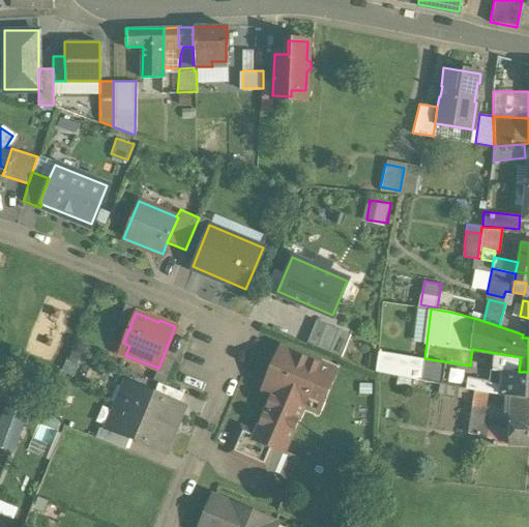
[(350,332),(316,319),(306,342),(343,356),(350,332)]
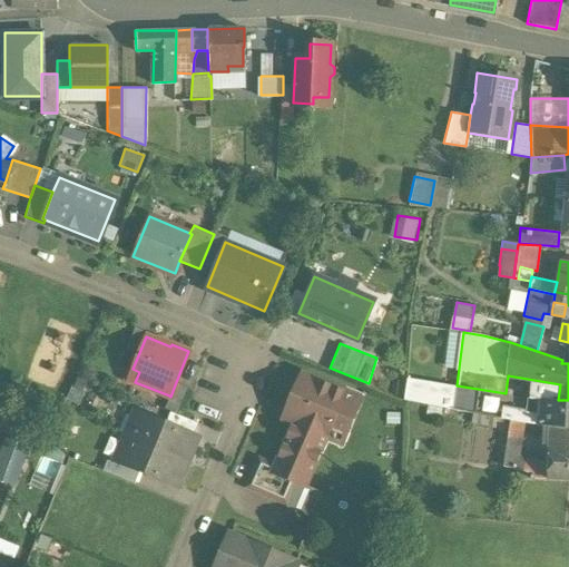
[(275,465),(272,471),(295,481),(304,485),(326,433),(323,432),(327,422),(346,430),(361,398),(301,373),(287,406),(301,411),(296,420),(294,419),(275,465)]
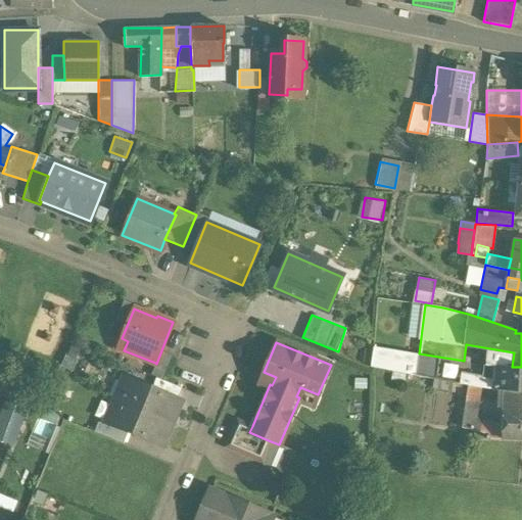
[(372,346),(360,343),(357,363),(370,366),(370,357),(372,346)]
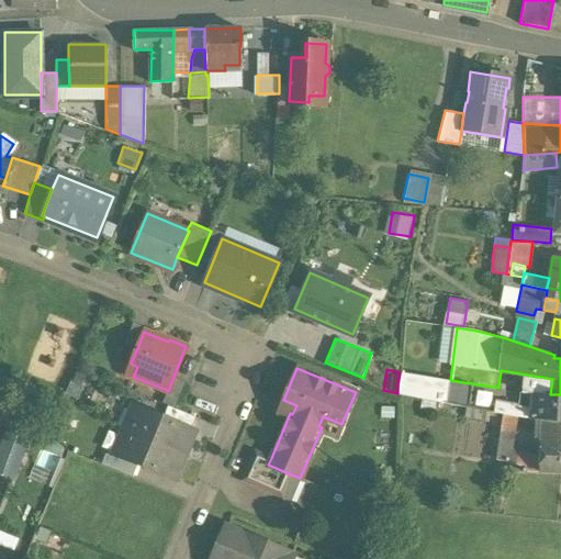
[(450,380),(400,372),(397,383),(397,393),(447,403),(450,380)]
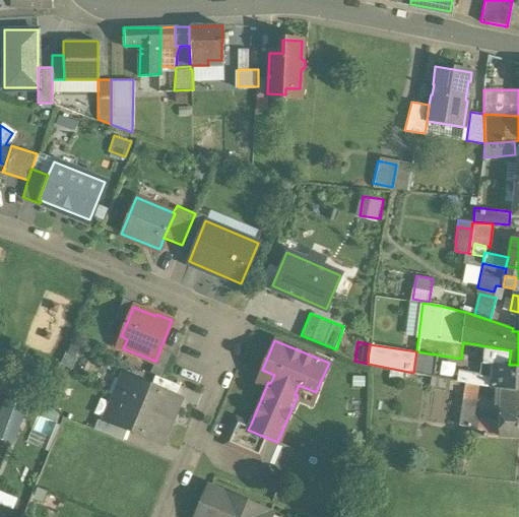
[(160,348),(155,362),(154,361),(149,372),(154,375),(161,377),(172,352),(160,348)]
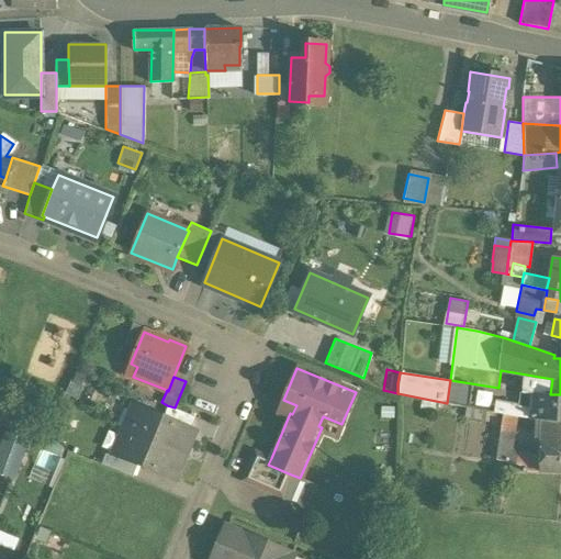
[(498,388),(450,380),(447,403),(495,412),(496,401),(498,388)]
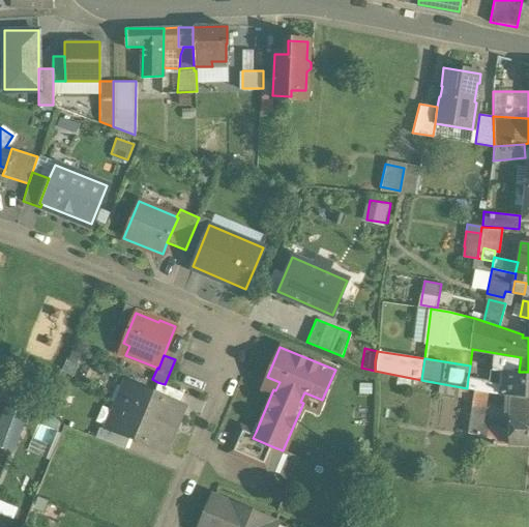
[(528,372),(519,372),(503,371),(501,385),(500,393),(510,396),(528,399),(528,372)]
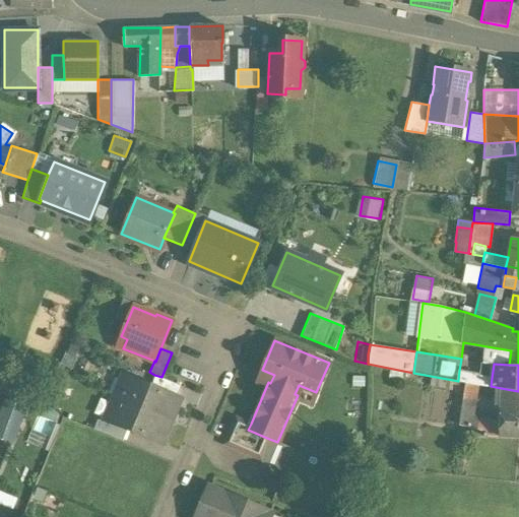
[(488,376),(459,371),(458,381),(464,382),(476,384),(491,386),(492,378),(488,376)]
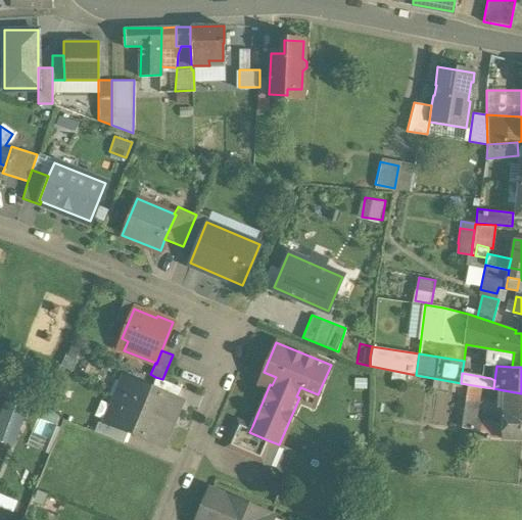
[(162,379),(155,377),(151,388),(177,399),(182,387),(162,379)]
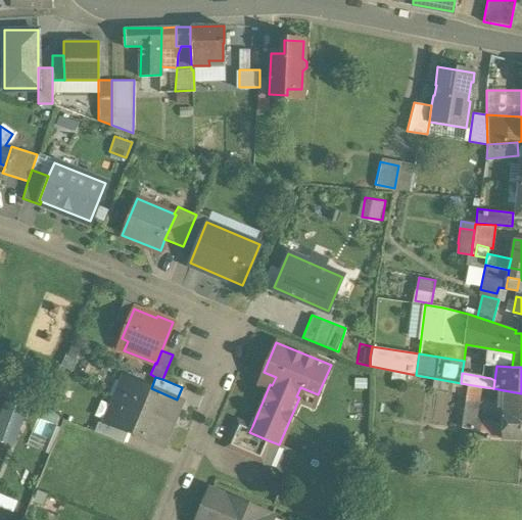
[(151,388),(128,379),(119,402),(168,421),(177,399),(151,388)]
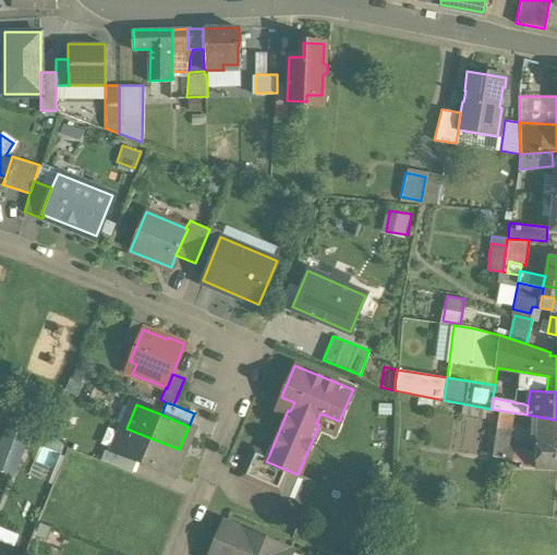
[(511,412),(498,410),(493,444),(507,446),(511,412)]
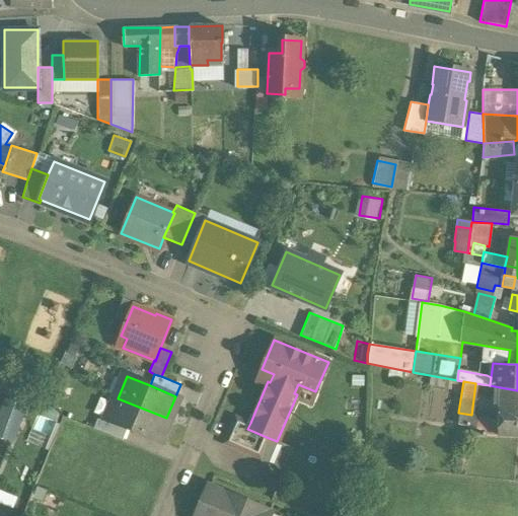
[(517,390),(500,387),(499,424),(498,435),(517,436),(517,390)]
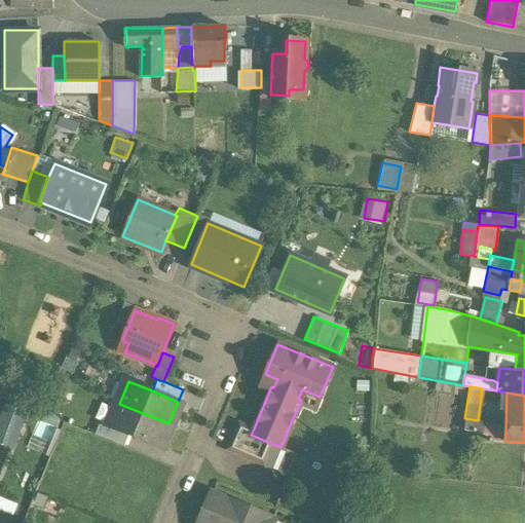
[(0,440),(17,447),(31,408),(7,399),(0,417),(0,440)]
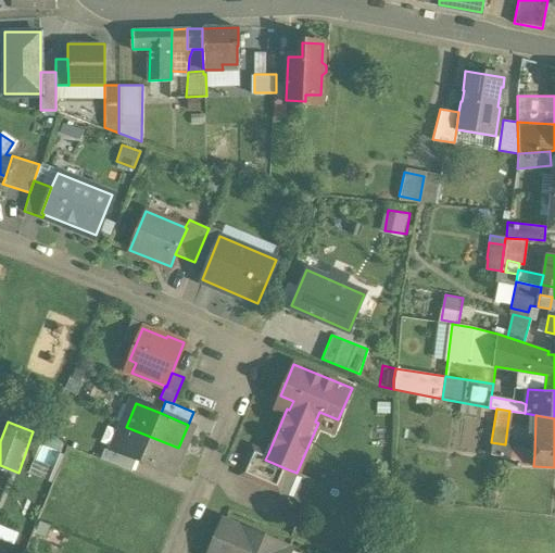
[(178,448),(126,427),(117,449),(116,450),(136,459),(168,472),(178,448)]
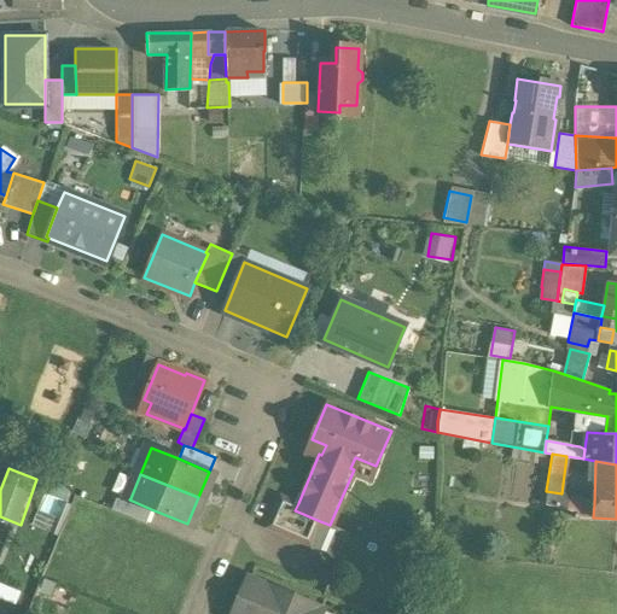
[(40,489),(29,519),(57,530),(68,500),(40,489)]
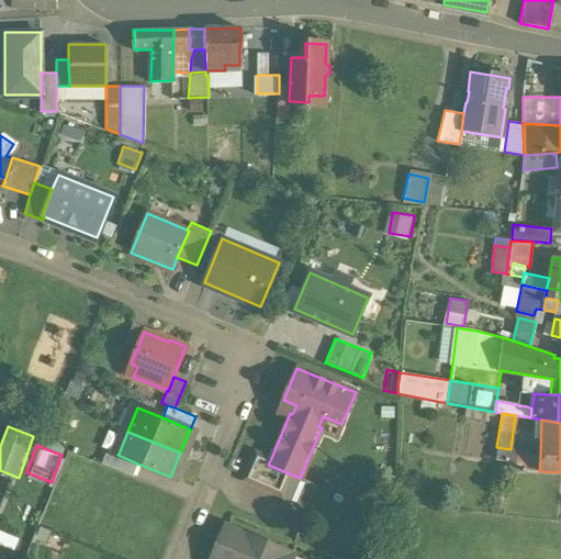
[(511,449),(496,447),(495,459),(514,462),(517,464),(519,451),(511,449)]
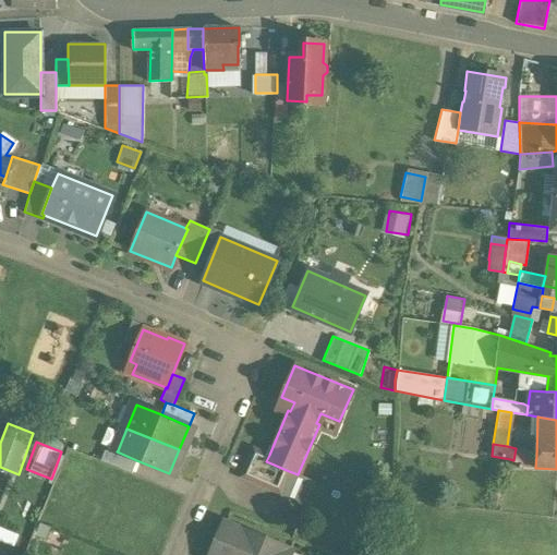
[(118,450),(107,445),(100,459),(131,472),(136,460),(117,451),(118,450)]
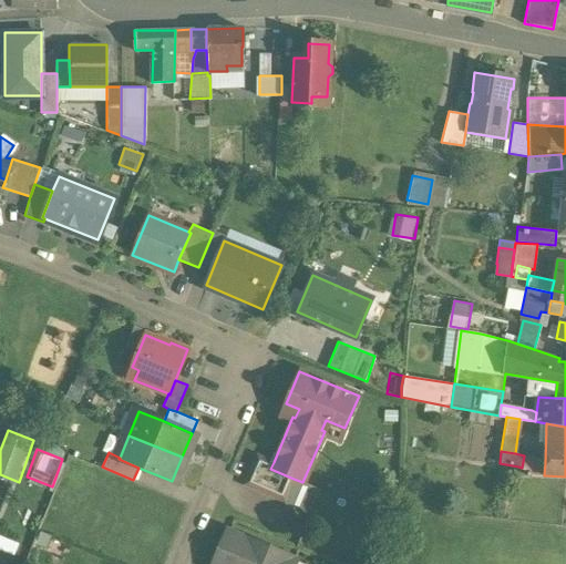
[(274,462),(256,454),(246,478),(258,483),(266,467),(270,469),(274,462)]
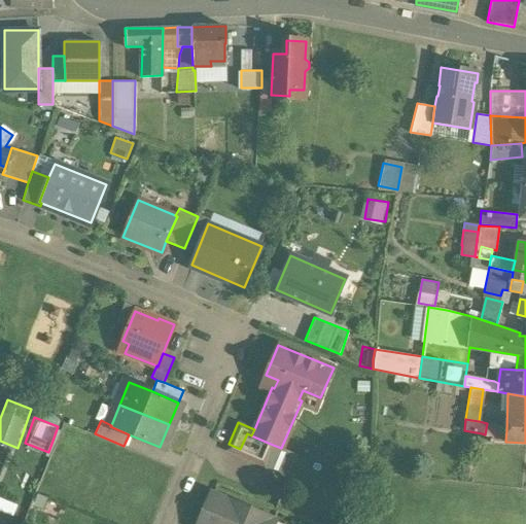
[(506,430),(491,430),(491,435),(491,442),(505,442),(506,430)]
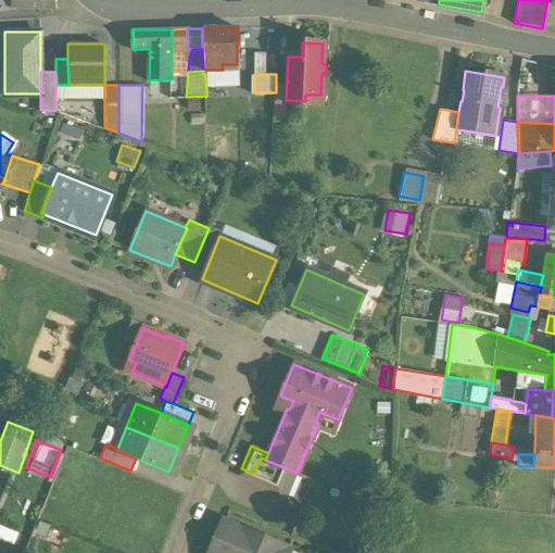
[(265,460),(261,457),(253,474),(251,479),(278,491),(288,469),(265,460)]
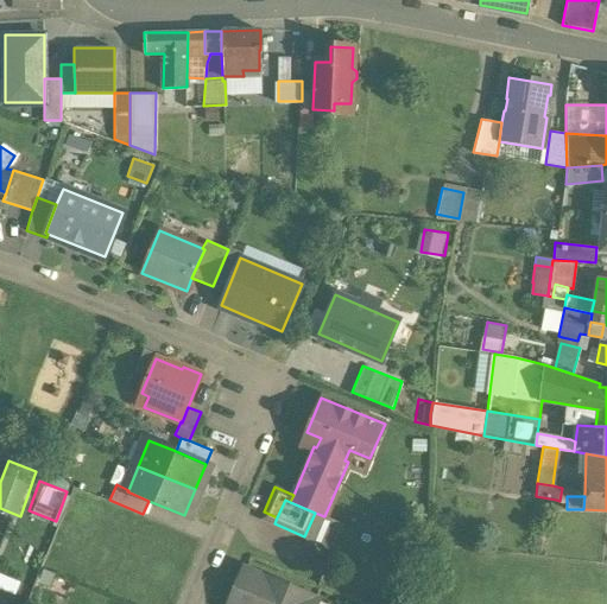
[(308,553),(303,565),(323,572),(327,560),(308,553)]
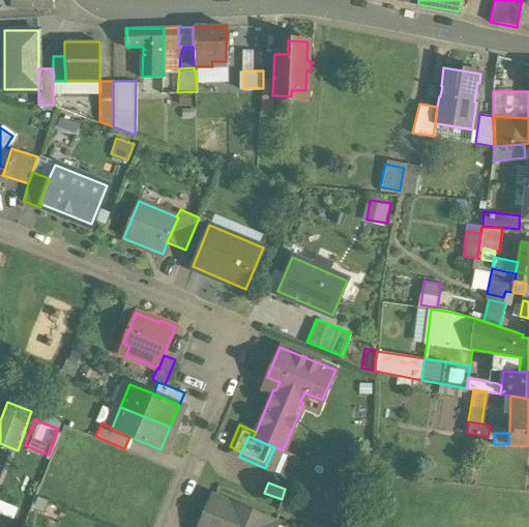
[(275,522),(212,495),(205,515),(222,522),(218,526),(271,526),(273,523),(274,523),(275,522)]
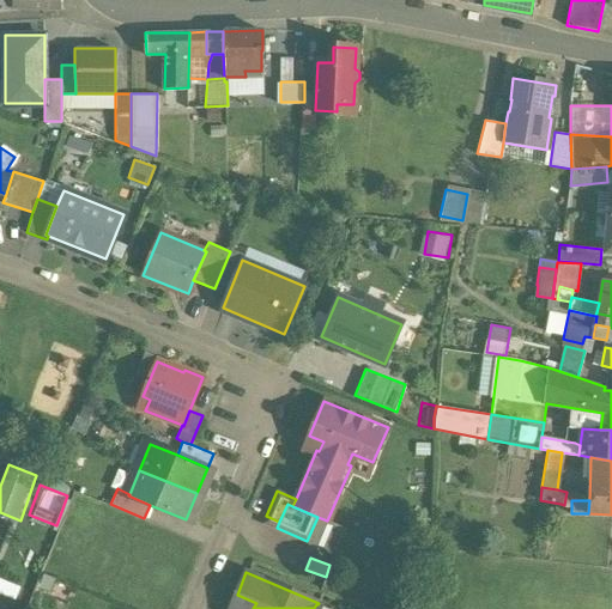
[(0,608),(8,608),(12,603),(0,597),(0,608)]
